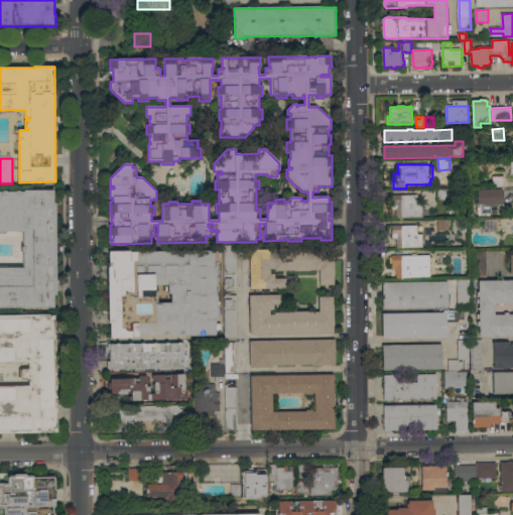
[(505,176),(505,187),(496,187),(494,183),(494,176),(505,176)]
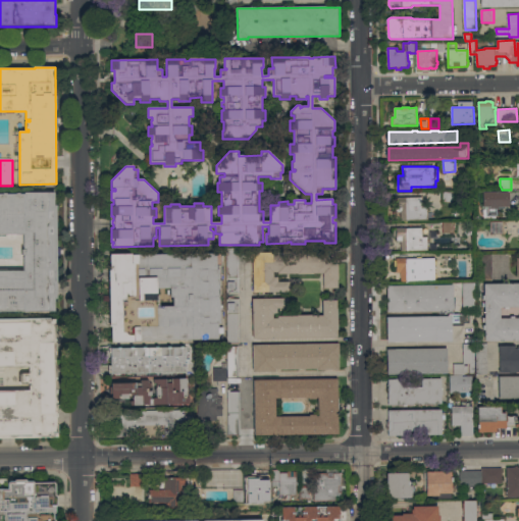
[(444,203),(444,192),(455,192),(456,203),(444,203)]
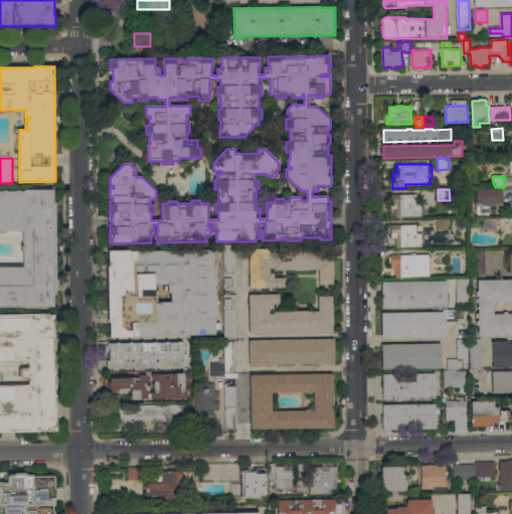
[(503,189),(503,204),(492,204),(492,213),(490,213),(491,216),(478,216),(478,189),(503,189)]
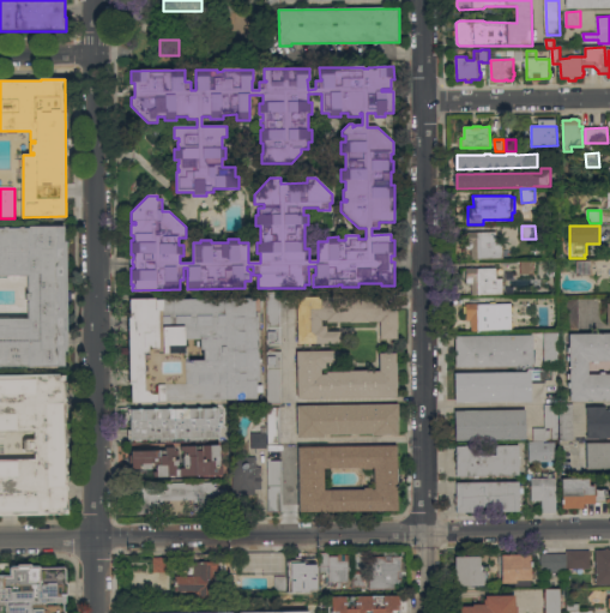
[(0,228),(5,228),(5,227),(10,227),(10,228),(20,228),(20,227),(24,227),(24,228),(30,228),(30,227),(65,227),(65,241),(68,241),(68,292),(73,292),(73,302),(68,302),(68,352),(66,352),(66,367),(34,367),(34,368),(29,368),(29,367),(1,367),(1,368),(0,368),(0,228)]
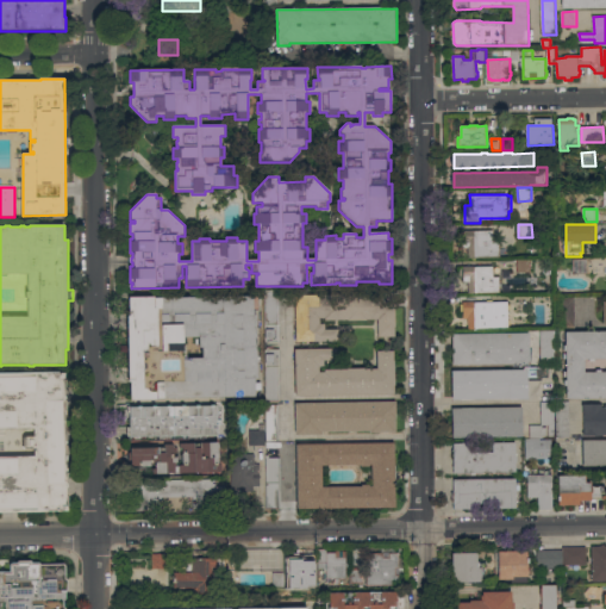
[(494,230),(494,241),(500,241),(501,258),(469,259),(469,248),(468,248),(466,248),(464,247),(464,244),(464,243),(464,242),(464,231),(494,230)]
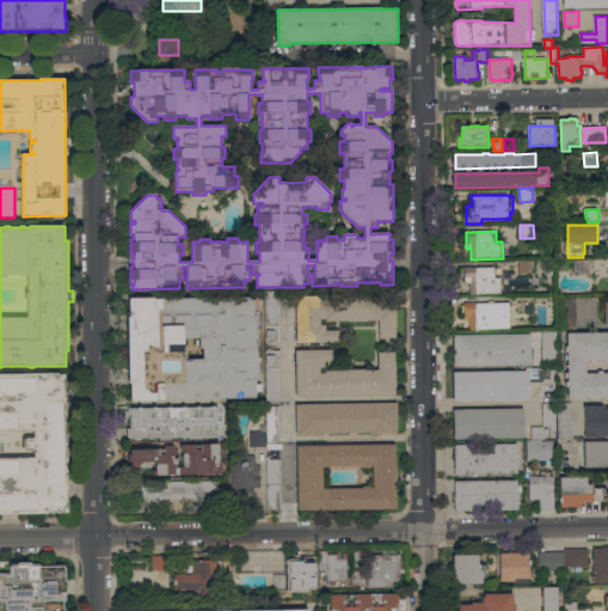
[(534,260),(534,274),(520,274),(520,260),(534,260)]
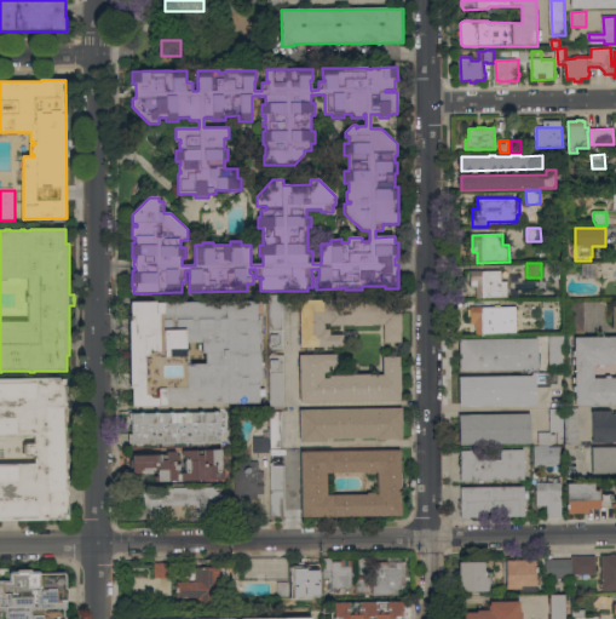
[(599,279),(583,279),(583,264),(598,264),(599,279)]
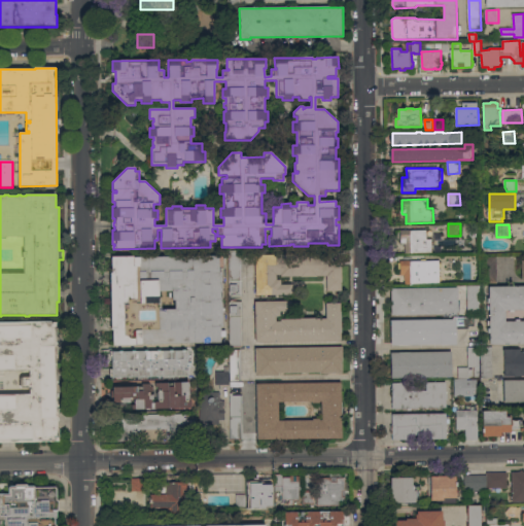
[(427,230),(427,239),(432,239),(433,250),(439,250),(439,253),(406,254),(406,244),(402,244),(402,231),(427,230)]
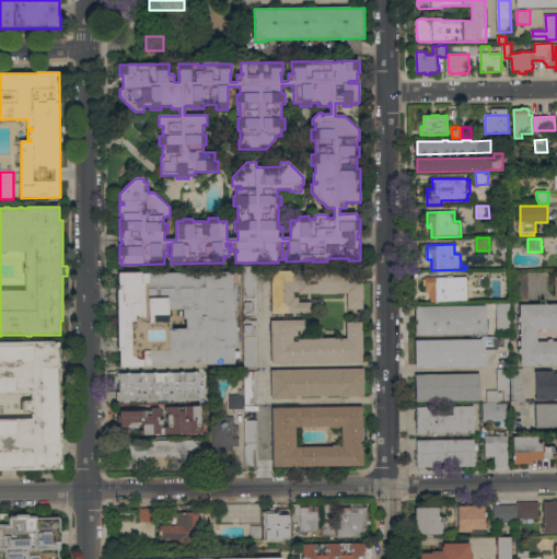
[(259,315),(253,315),(253,317),(245,317),(245,267),(259,267),(259,315)]
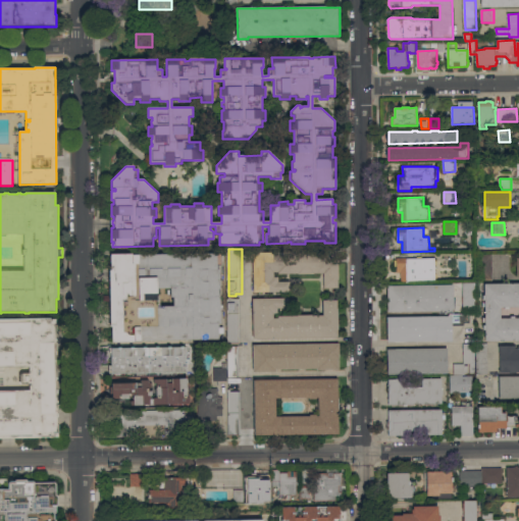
[(254,294),(254,253),(339,252),(339,269),(340,269),(340,280),(339,280),(339,289),(324,289),(324,274),(279,274),(279,273),(274,273),(274,277),(279,277),(279,282),(289,282),(290,293),(254,294)]
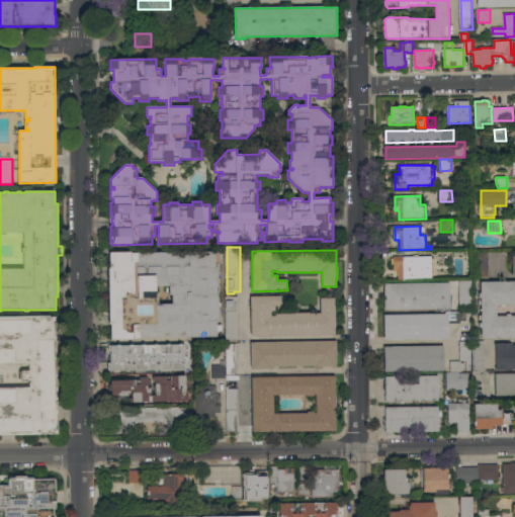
[(215,251),(215,260),(217,260),(217,268),(220,268),(220,321),(218,321),(218,337),(112,340),(111,325),(110,324),(109,269),(110,267),(110,253),(215,251)]
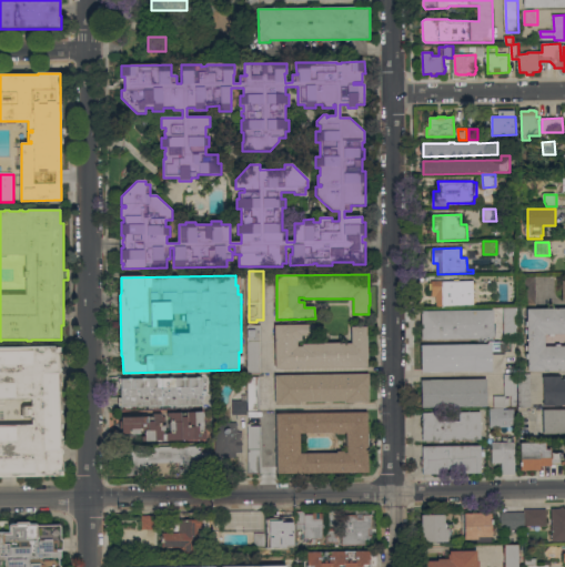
[(537,306),(522,306),(522,277),(537,277),(537,306)]
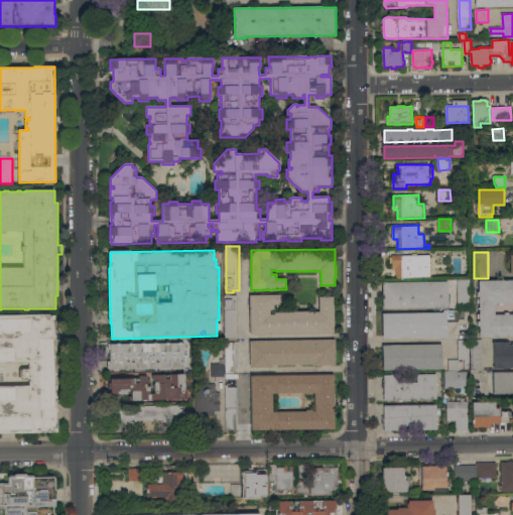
[(431,278),(397,279),(397,270),(393,270),(393,256),(431,255),(431,278)]
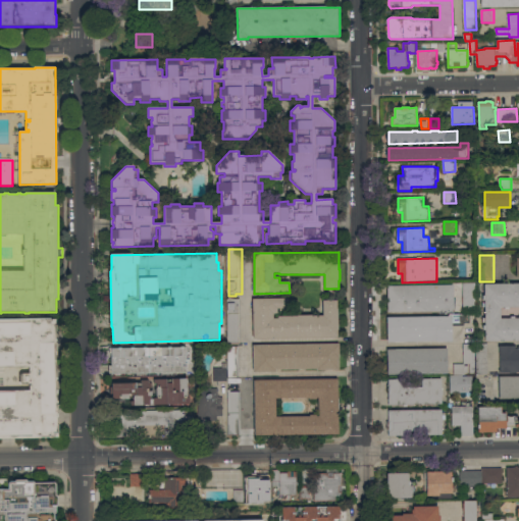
[(464,313),(464,282),(477,282),(477,313),(464,313)]
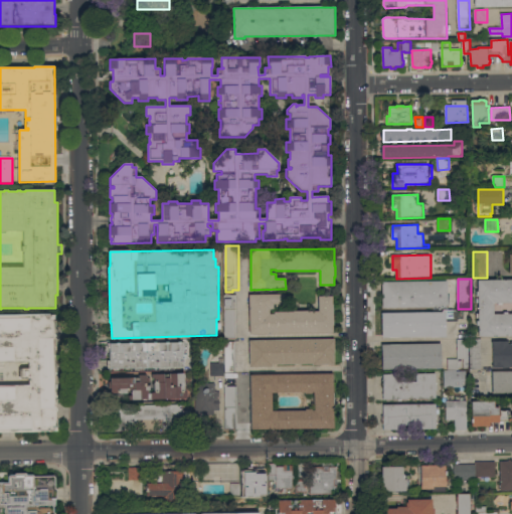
[(511,336),(479,337),(479,281),(511,280),(511,336)]
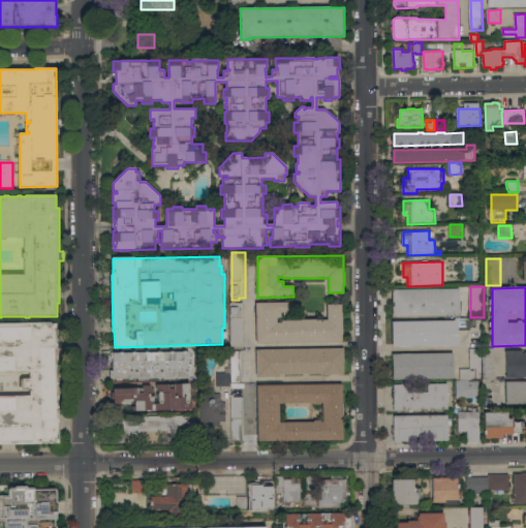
[(461,288),(461,315),(460,315),(460,318),(475,318),(475,328),(472,328),(472,330),(459,330),(460,346),(443,347),(443,346),(394,346),(394,321),(456,320),(456,318),(447,318),(447,316),(394,316),(394,289),(461,288)]
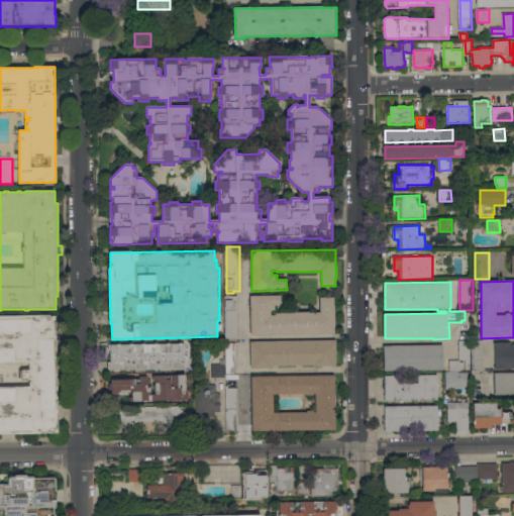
[(239,340),(226,340),(226,296),(239,296),(239,340)]
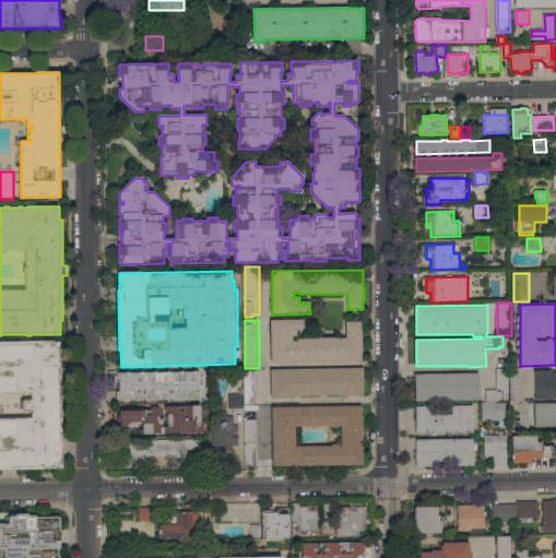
[(272,363),(272,321),(304,320),(304,331),(298,331),(298,336),(293,336),(293,339),(294,339),(294,342),(298,341),(298,340),(322,340),(322,339),(334,339),(334,340),(346,339),(346,321),(362,321),(363,361),(272,363)]
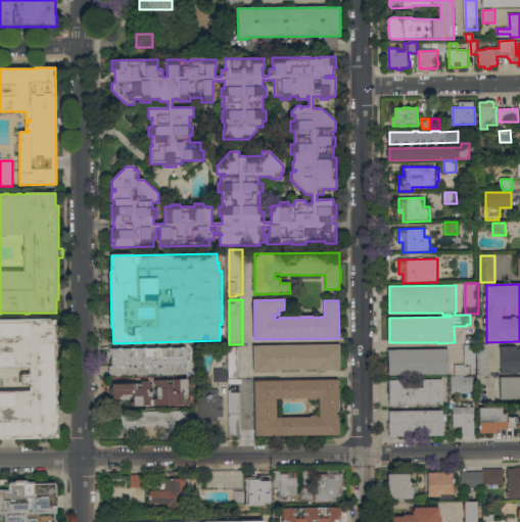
[(58,439),(0,439),(0,321),(56,321),(56,343),(58,343),(58,353),(56,353),(57,377),(59,377),(59,394),(57,394),(57,406),(59,406),(59,420),(58,420),(58,425),(59,425),(59,435),(58,435),(58,439)]
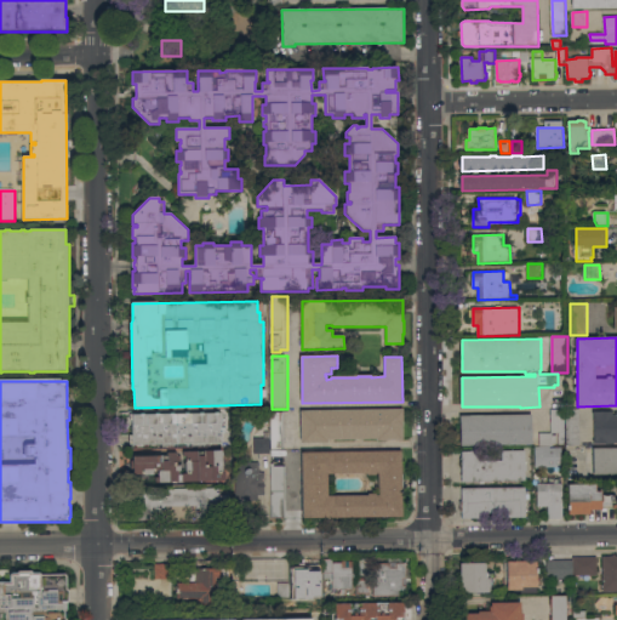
[(302,410),(404,409),(404,439),(329,441),(329,443),(302,444),(302,410)]
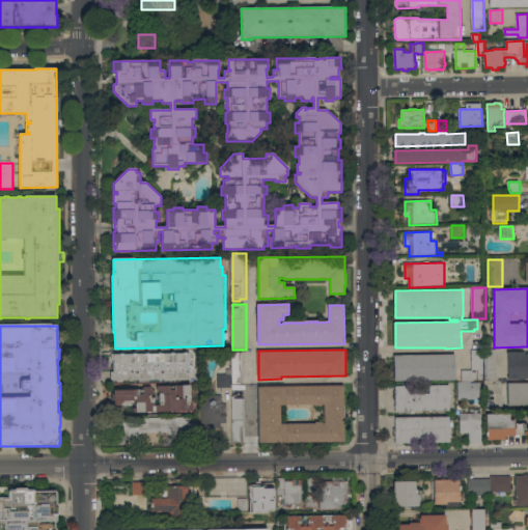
[(497,350),(497,382),(485,382),(485,380),(479,380),(479,370),(474,370),(474,372),(477,372),(477,380),(474,380),(474,382),(472,382),(472,383),(481,383),(482,399),(459,399),(459,382),(463,382),(463,370),(473,370),(473,350),(497,350)]
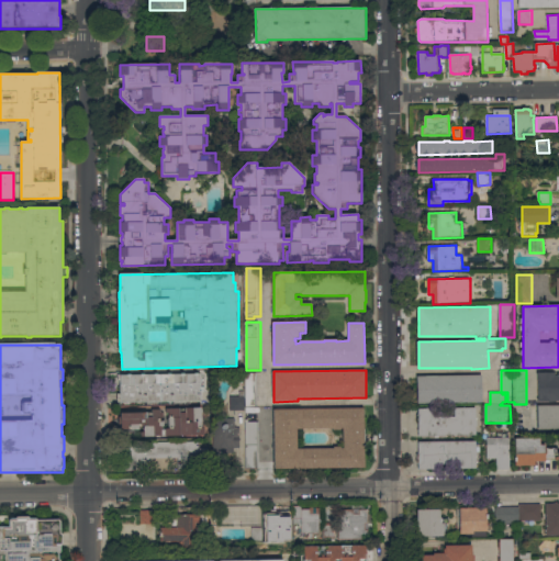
[(121,403),(121,374),(202,373),(202,386),(204,386),(204,393),(202,393),(202,403),(121,403)]
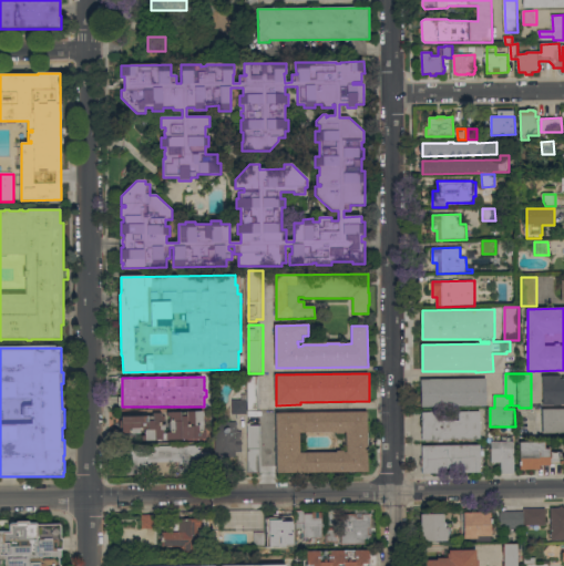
[(563,404),(556,404),(556,405),(543,405),(543,403),(544,403),(544,381),(543,381),(543,377),(563,377),(563,404)]
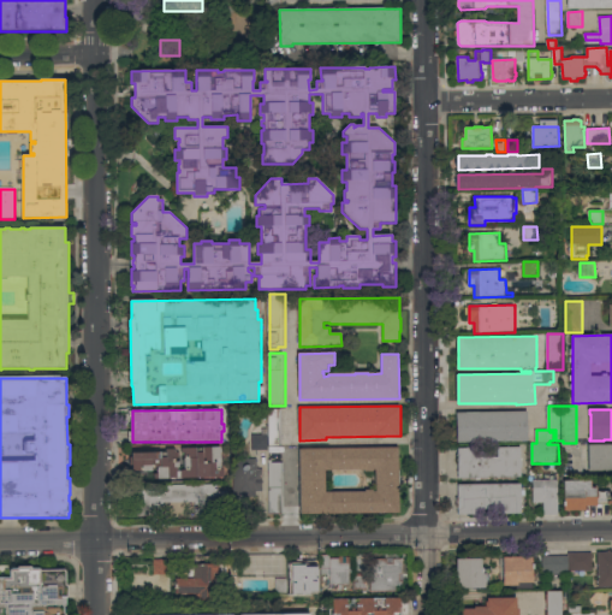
[(269,449),(269,411),(283,411),(283,448),(269,449)]
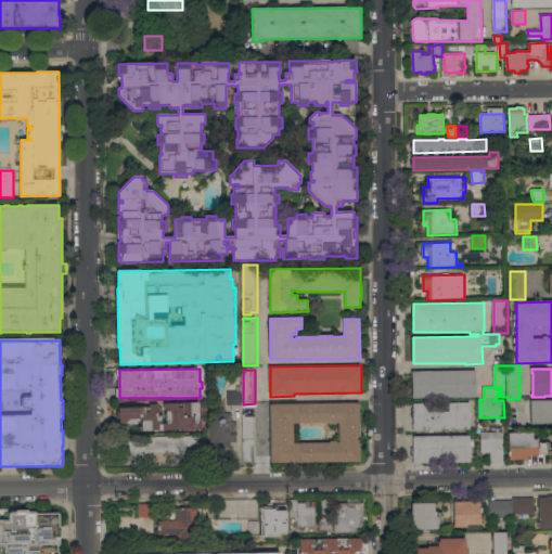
[(477,371),(477,397),(413,398),(413,372),(477,371)]
